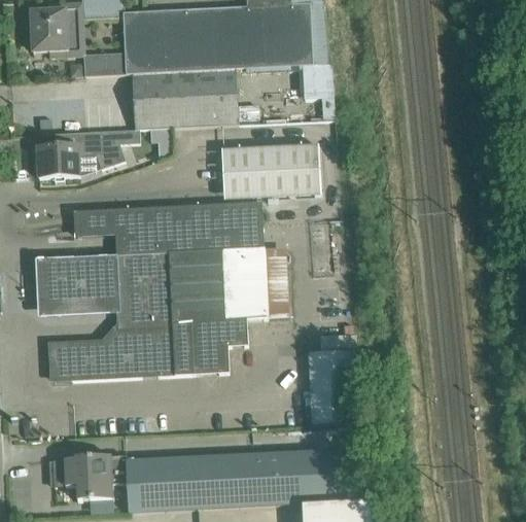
[(125,51),(83,53),(84,75),(133,72),(235,67),(329,63),(323,0),(245,0),(246,5),(123,11),(125,51)]
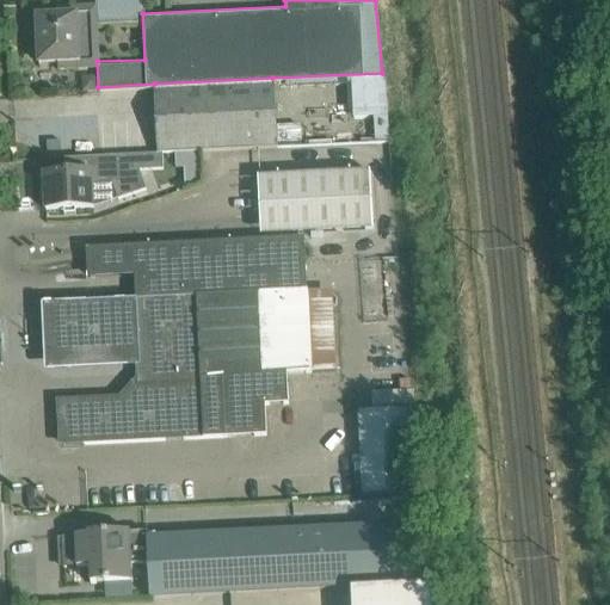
[(96,34),(96,14),(94,1),(68,2),(68,10),(35,11),(37,59),(56,57),(56,65),(91,63),(90,35),(96,34)]
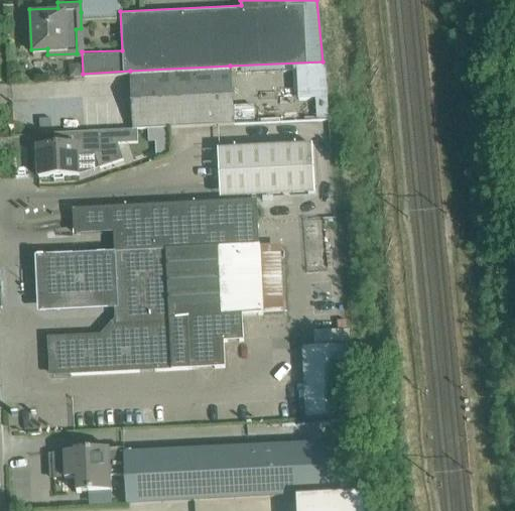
[(132,126),(136,126),(233,121),(230,66),(130,71),(132,126)]
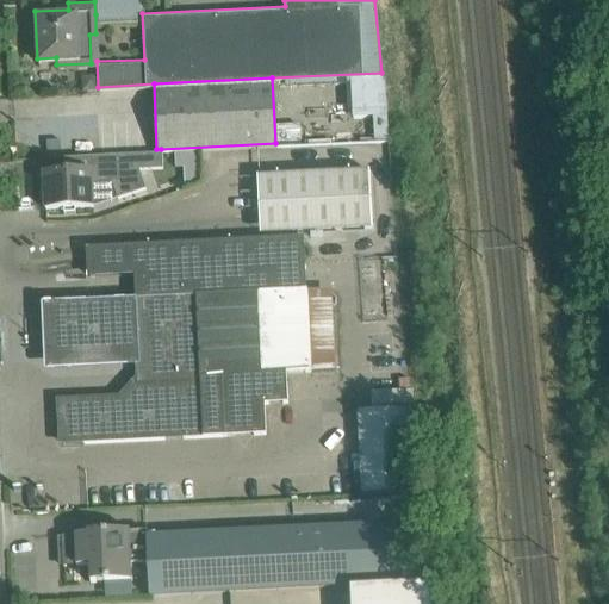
[(161,149),(156,149),(88,151),(88,166),(43,168),(44,205),(92,203),(91,179),(111,178),(117,194),(145,185),(138,166),(162,164),(161,149)]
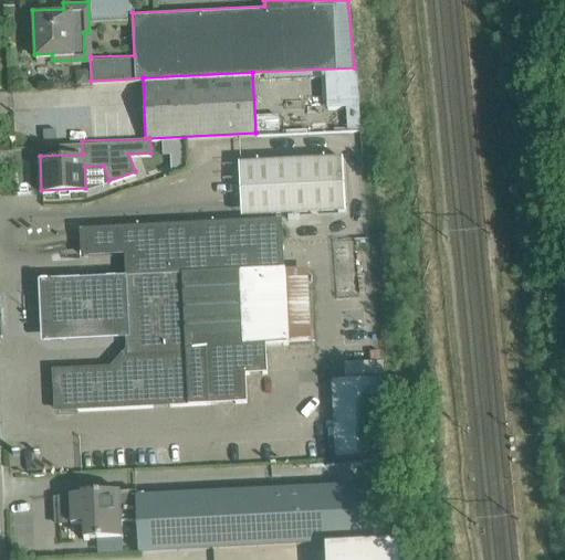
[(362,154),(238,159),(240,212),(366,207),(362,154)]
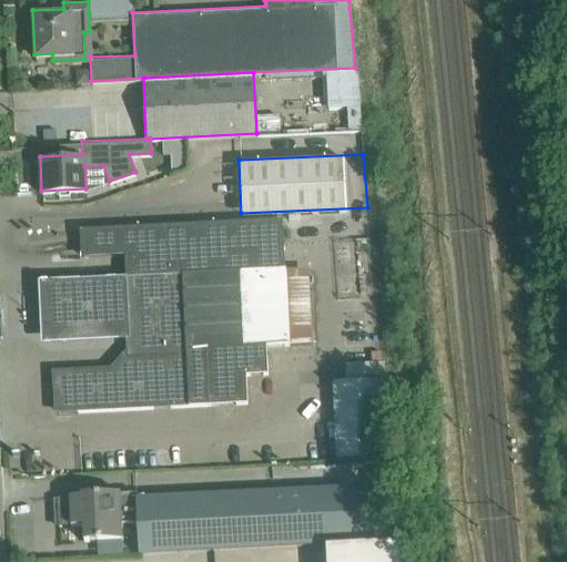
[(286,341),(285,266),(284,266),(282,230),(282,217),(81,226),(82,239),(82,253),(124,252),(125,277),(129,339),(129,349),(112,368),(56,370),(58,409),(246,400),(245,371),(266,370),(265,344),(286,341)]
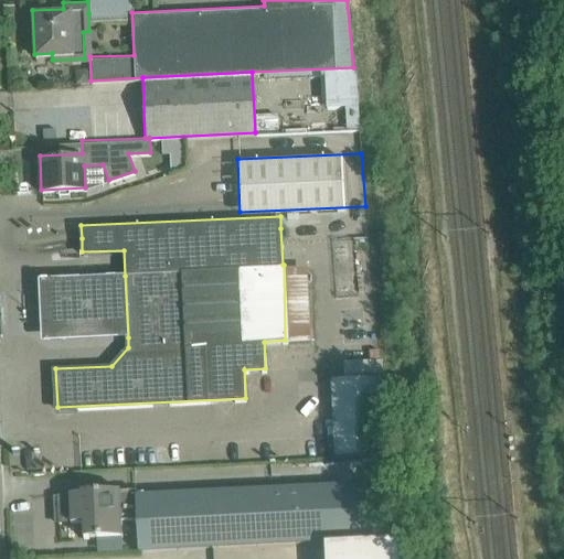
[(66,278),(39,280),(42,342),(70,341),(128,337),(125,276),(66,278)]
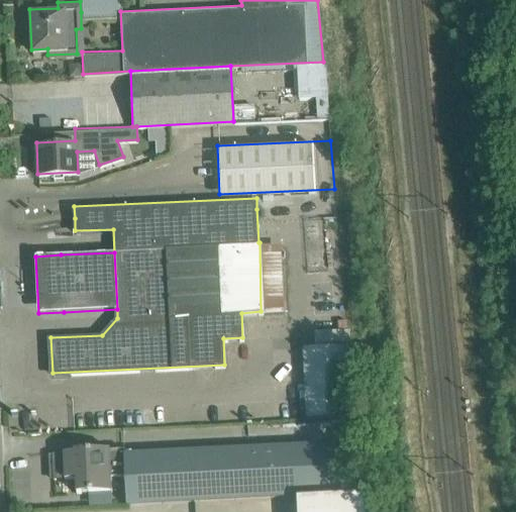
[(349,326),(347,326),(313,327),(313,343),(302,344),(305,415),(352,413),(349,326)]
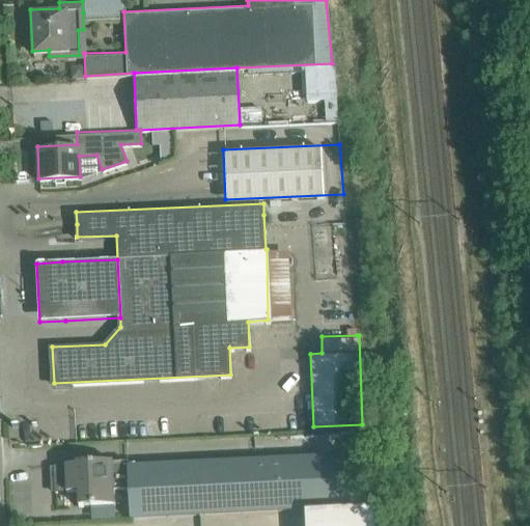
[(369,471),(351,472),(350,451),(276,455),(278,507),(353,503),(372,503),(369,471)]
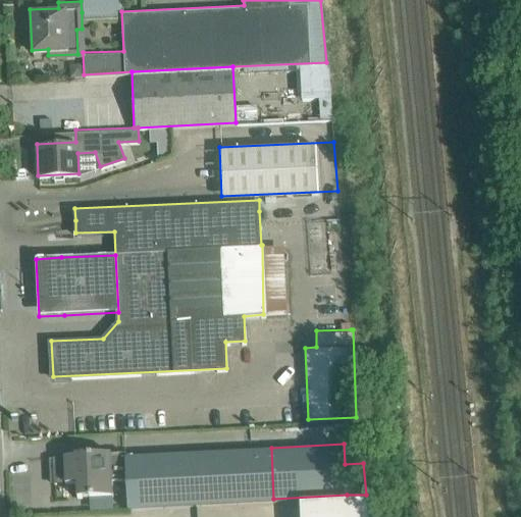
[(271,448),(198,451),(201,502),(273,499),(271,448)]
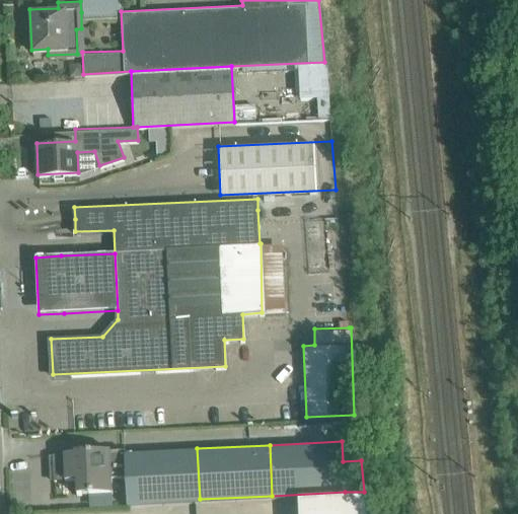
[(76,492),(96,491),(112,490),(111,475),(111,471),(105,471),(104,447),(74,449),(74,451),(52,452),(53,479),(75,476),(76,492)]
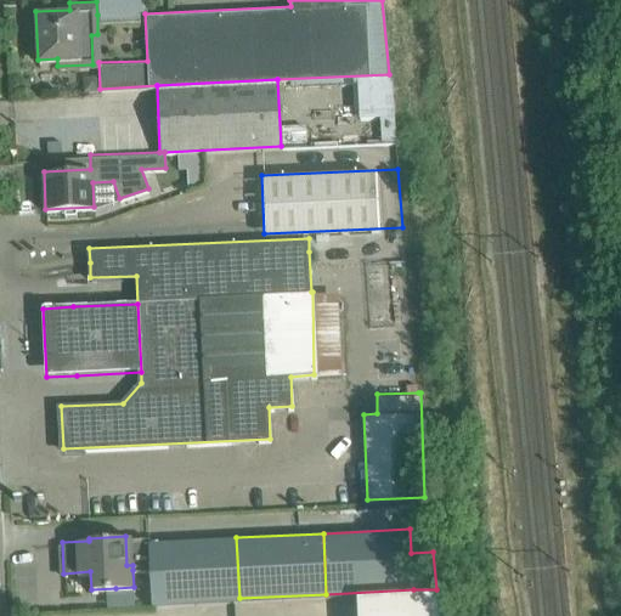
[(151,603),(240,598),(236,537),(150,542),(148,536),(131,537),(131,536),(125,536),(126,565),(133,565),(133,570),(150,569),(151,603)]
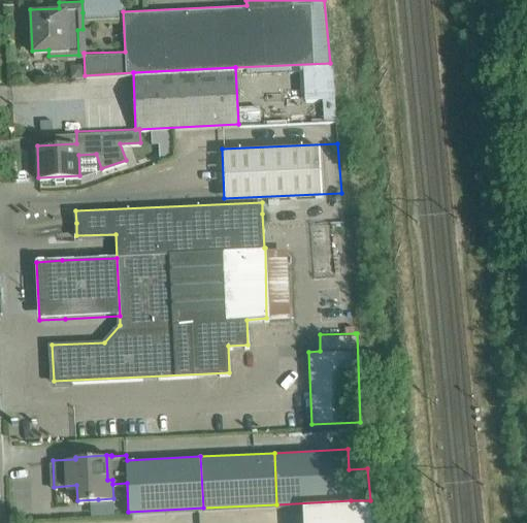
[(371,522),(369,505),(302,509),(302,522),(371,522)]
